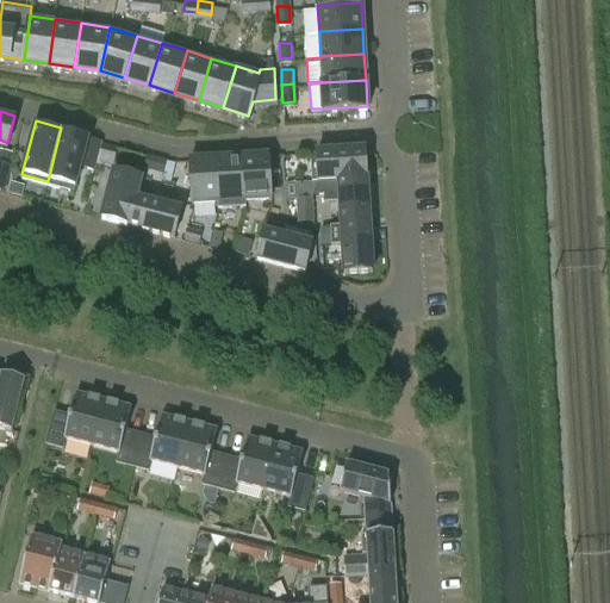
[(100,138),(61,128),(48,181),(74,187),(80,162),(93,166),(100,138)]
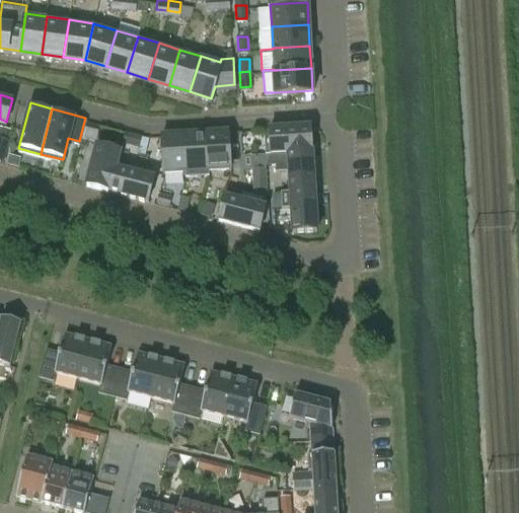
[(0,123),(0,135),(8,137),(11,126),(0,123)]
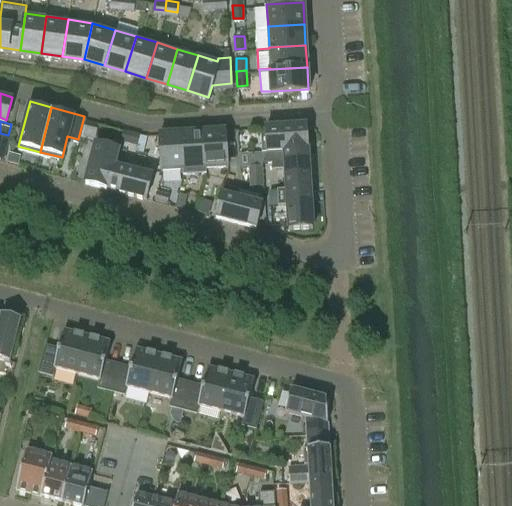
[(261,149),(266,148),(307,146),(306,122),(260,125),(261,149)]
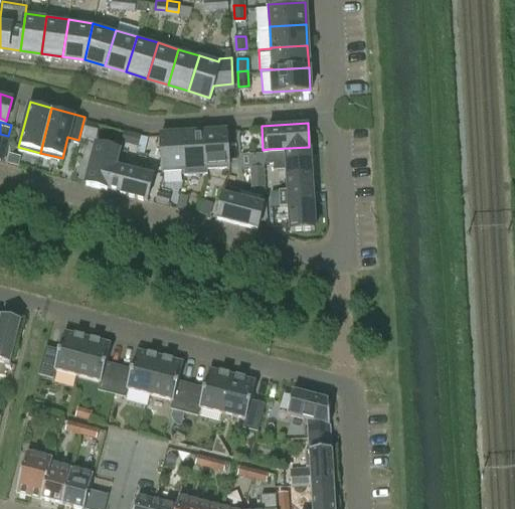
[(98,127),(84,124),(81,134),(95,138),(98,127)]
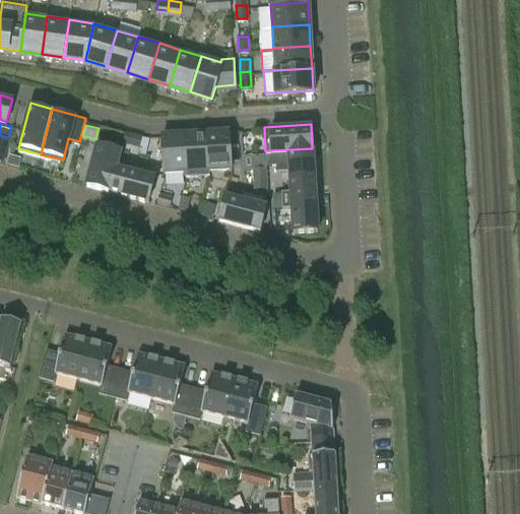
[(123,139),(138,143),(141,133),(125,129),(123,139)]
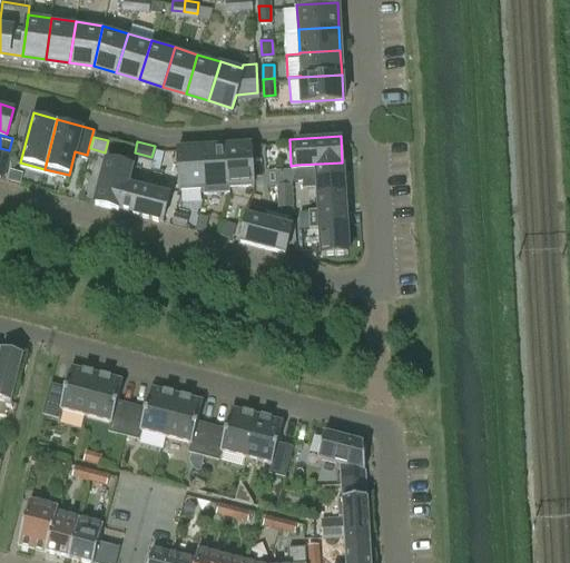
[(228,184),(229,184),(253,183),(251,141),(226,144),(228,184)]
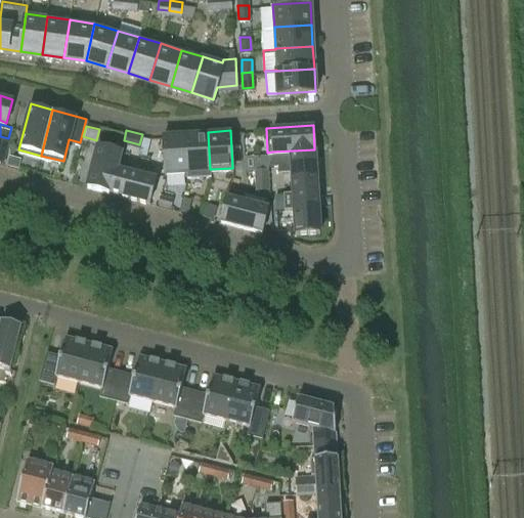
[(187,170),(186,170),(187,175),(211,174),(211,169),(210,169),(208,132),(185,133),(187,170)]
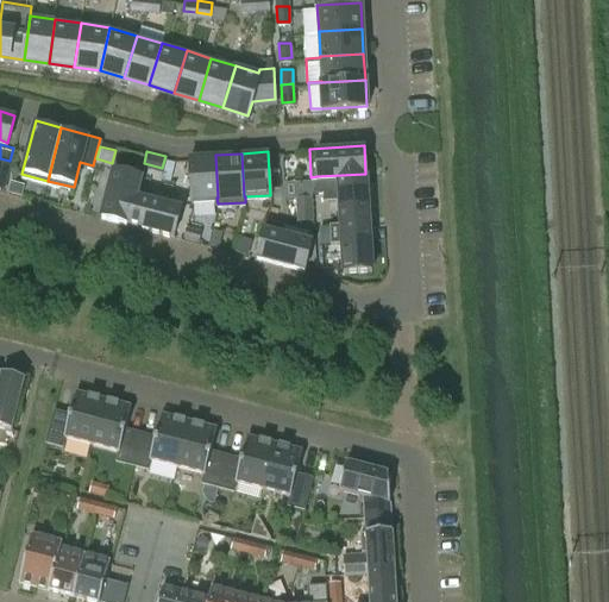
[(215,155),(189,156),(192,199),(217,198),(218,198),(215,155)]
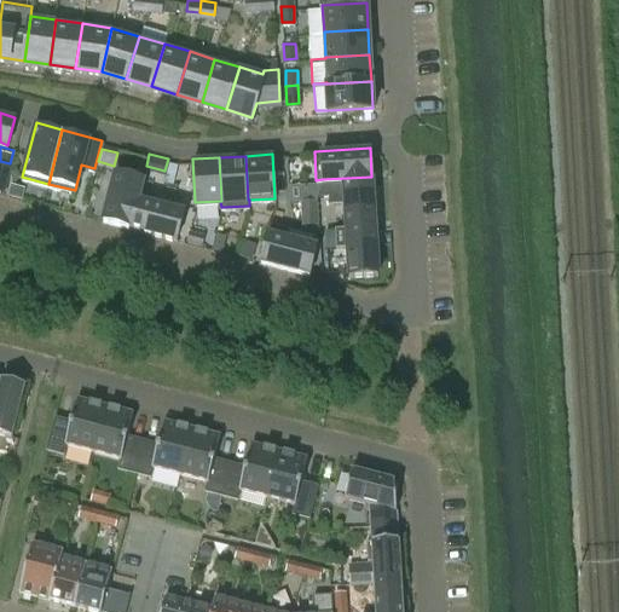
[(131,225),(140,186),(143,177),(116,169),(103,218),(131,225)]
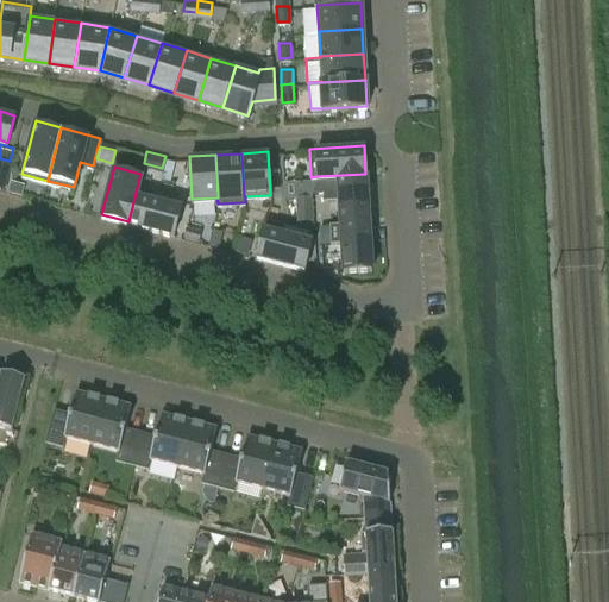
[(316,176),(313,189),(322,189),(324,198),(339,196),(340,220),(340,221),(369,219),(365,174),(316,176)]
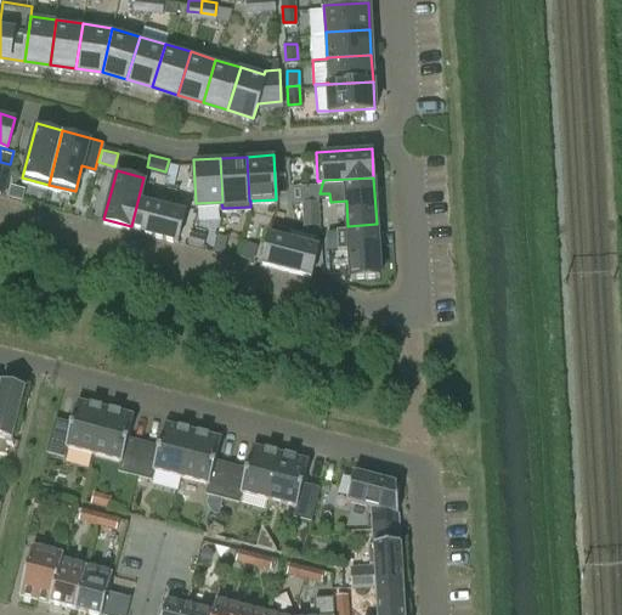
[(306,197),(318,197),(320,193),(323,180),(317,181),(306,181),(306,197)]
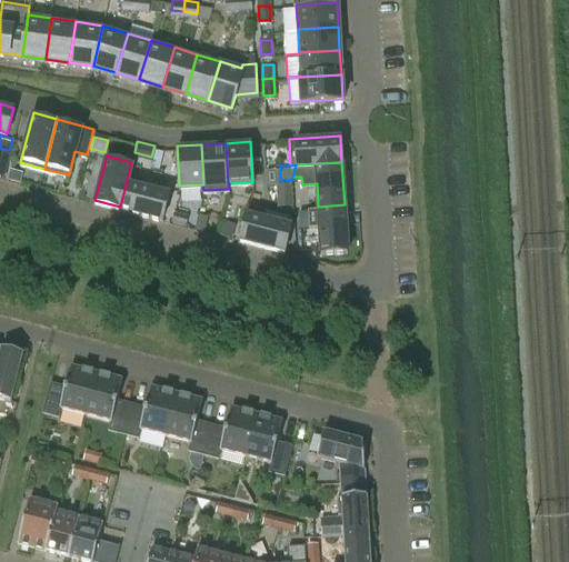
[(17,178),(19,168),(10,166),(8,176),(17,178)]
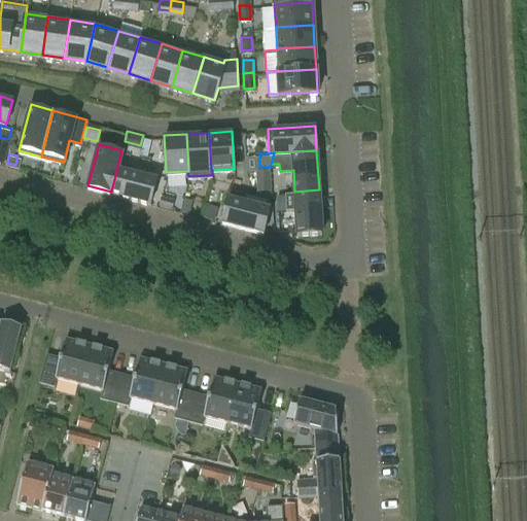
[(119,159),(111,192),(150,202),(156,178),(131,172),(134,162),(119,159)]
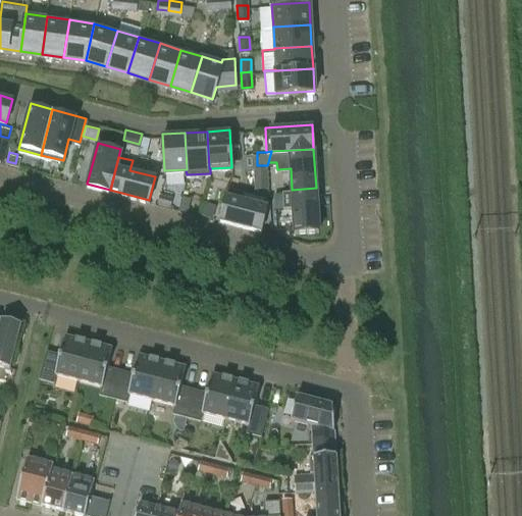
[(257,165),(253,166),(254,187),(268,186),(267,165),(257,165)]
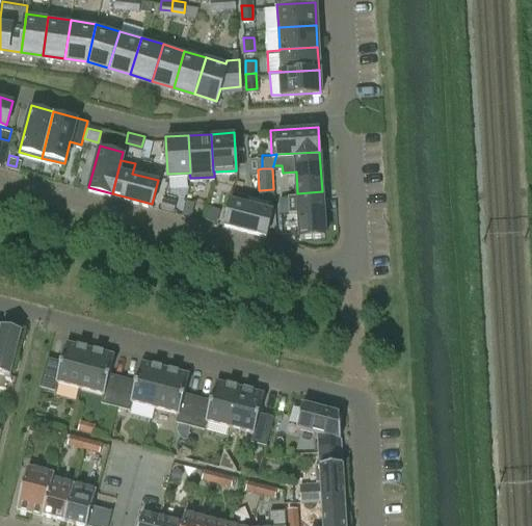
[(224,222),(265,233),(271,210),(246,203),(248,193),(233,189),(224,222)]
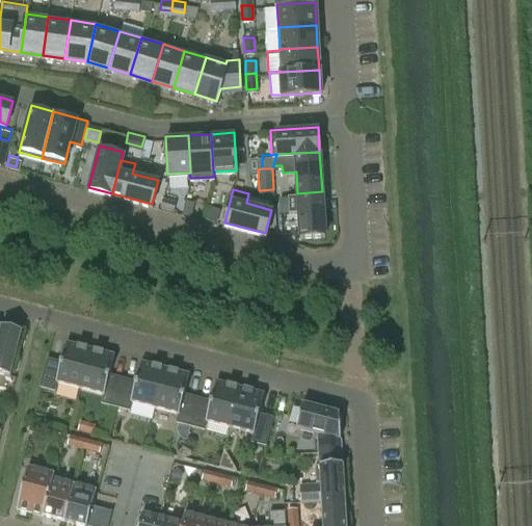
[(297,193),(297,192),(288,192),(288,194),(289,208),(289,209),(298,209),(300,235),(324,233),(322,191),(297,193)]
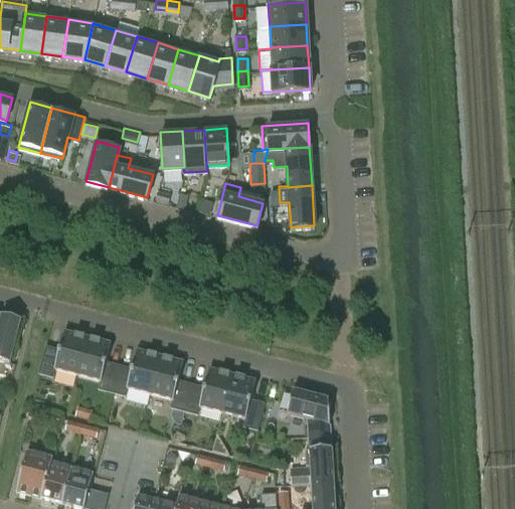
[(158,190),(156,197),(168,201),(170,193),(158,190)]
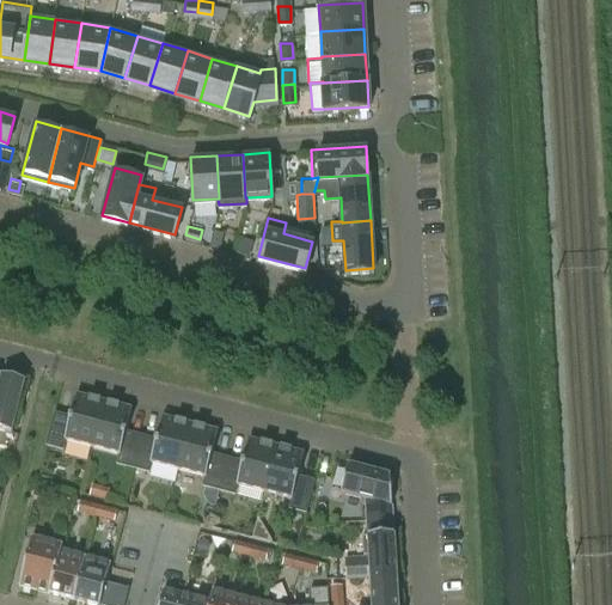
[(220,245),(224,230),(214,227),(210,243),(220,245)]
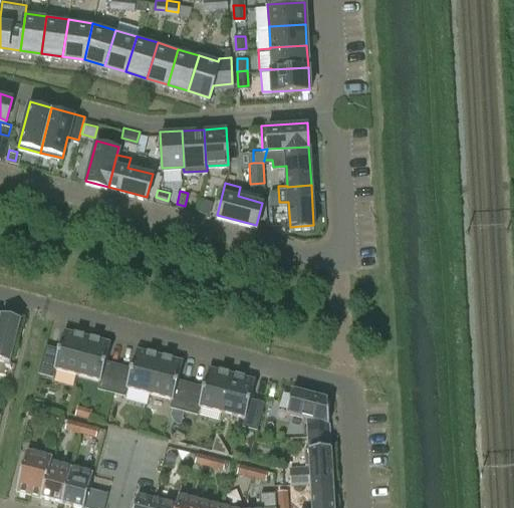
[(0,356),(9,359),(9,358),(20,316),(2,311),(1,312),(0,311),(0,356)]
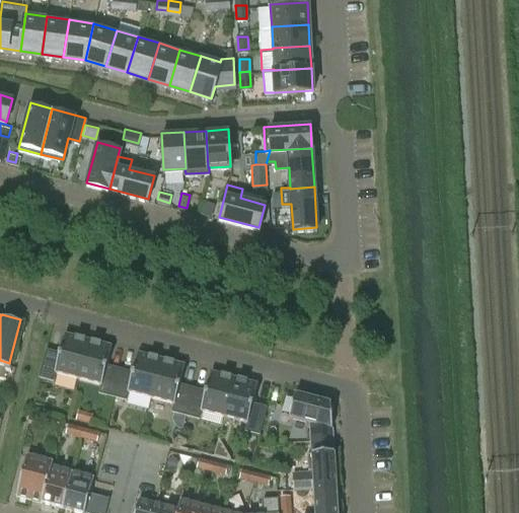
[(55,369),(78,375),(88,337),(65,331),(60,350),(47,347),(40,373),(53,377),(55,369)]
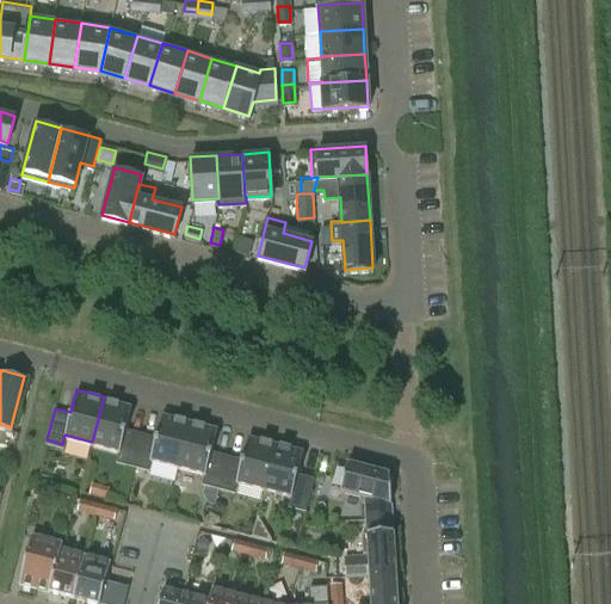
[(131,404),(104,396),(92,442),(119,449),(117,458),(133,462),(141,431),(125,426),(131,404)]
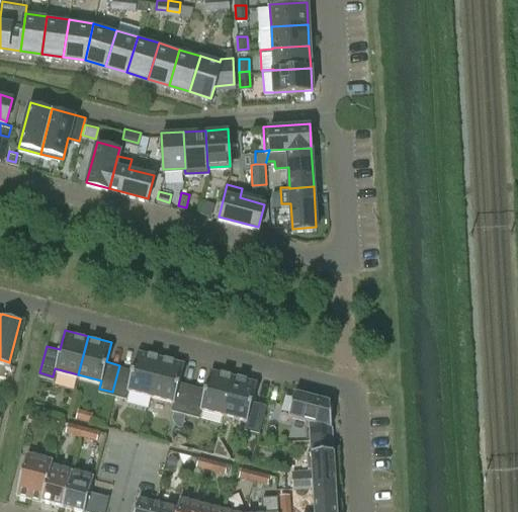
[(127,388),(151,394),(161,355),(138,349),(133,368),(119,365),(112,392),(125,396),(127,388)]
